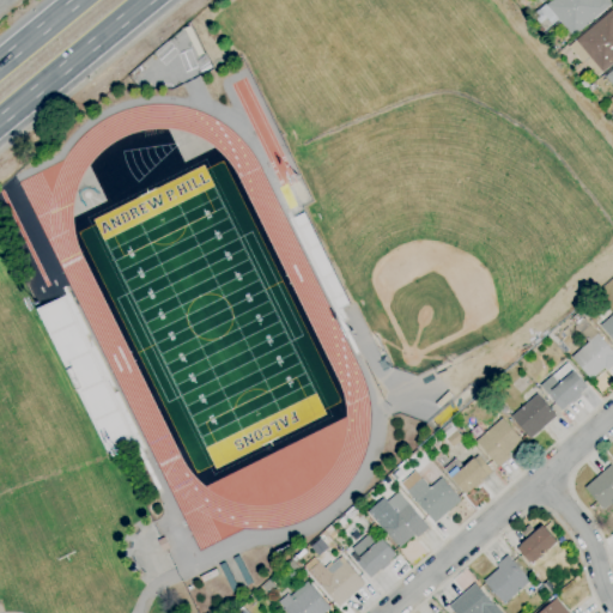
[(526,17),(522,12),(522,13),(511,0),(519,0),(530,13),(526,17)]
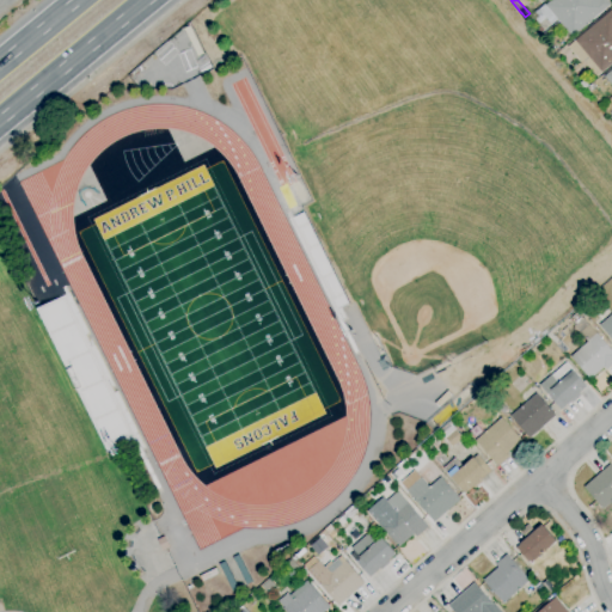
[(571,38),(557,20),(552,24),(546,18),(540,23),(533,14),(545,5),(545,6),(551,0),(607,0),(611,5),(571,38)]
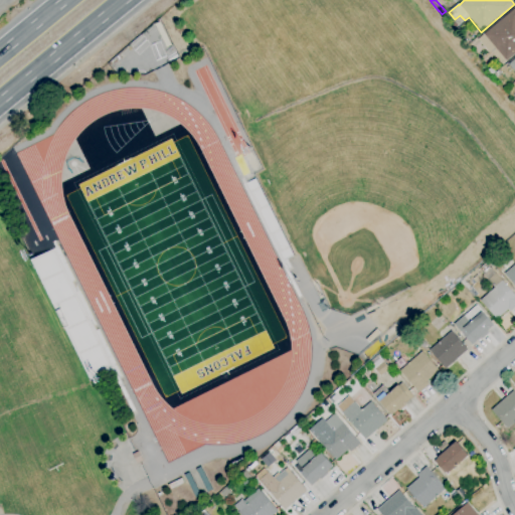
[(514,53),(502,64),(491,51),(489,53),(478,40),(473,44),(472,42),(483,33),(484,35),(514,8),(514,53)]
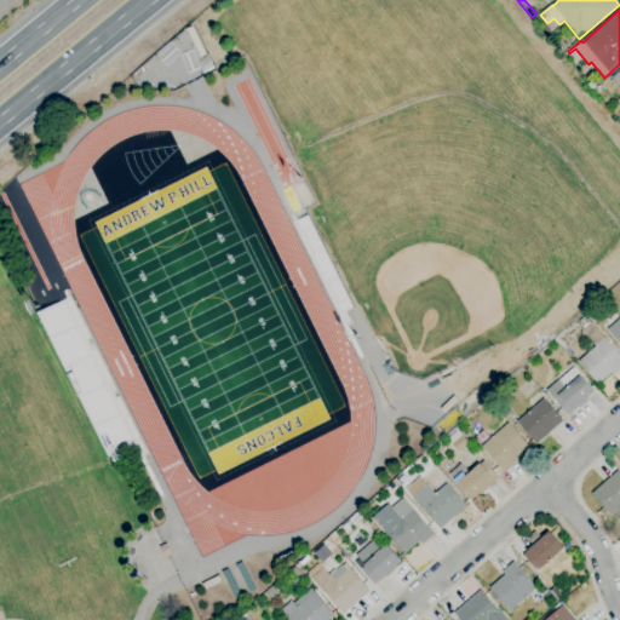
[(200,57),(187,29),(191,27),(206,55),(200,57)]
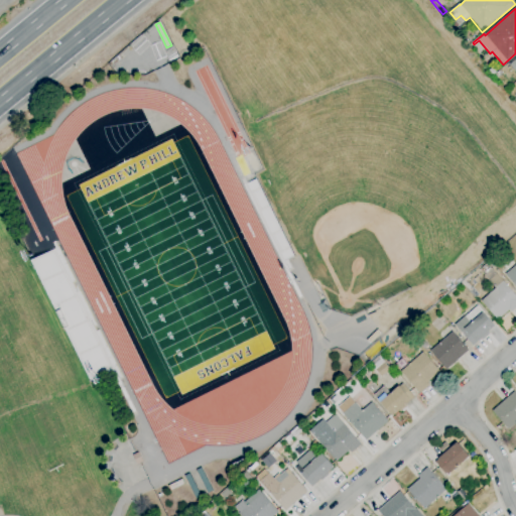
[(493,76),(489,71),(492,68),(497,73),(493,76)]
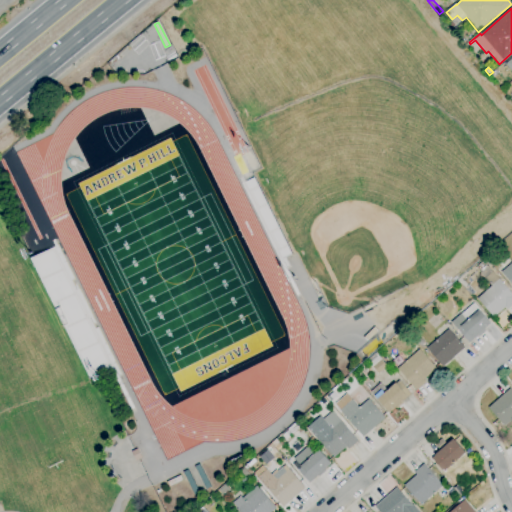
[(30,260),(88,379),(117,365),(58,246),(30,260)]
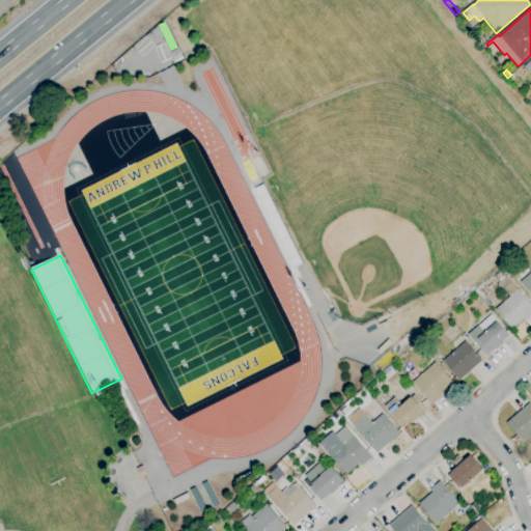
[(530,295),(520,282),(530,272),(530,295)]
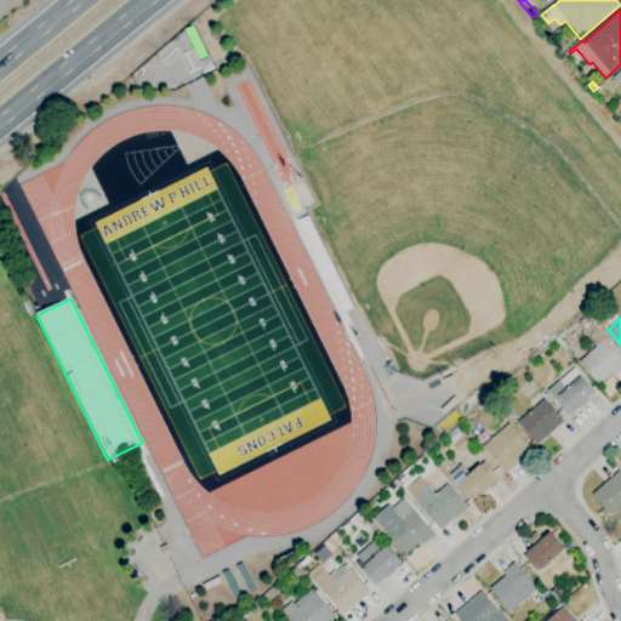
[(197,560),(279,525),(268,518),(274,511),(269,500),(267,497),(266,493),(255,496),(241,485),(205,493),(178,469),(118,323),(104,329),(102,335),(103,335),(107,343),(98,347),(109,375),(117,381),(140,438),(152,449),(152,450),(197,560)]
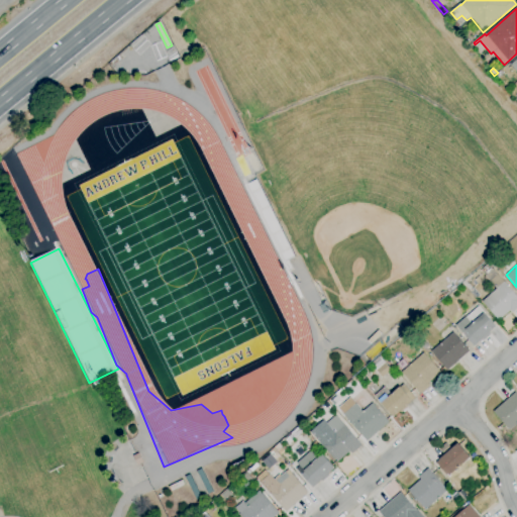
[(478,284),(473,282),(475,279),(476,280),(482,274),(484,278),(478,284)]
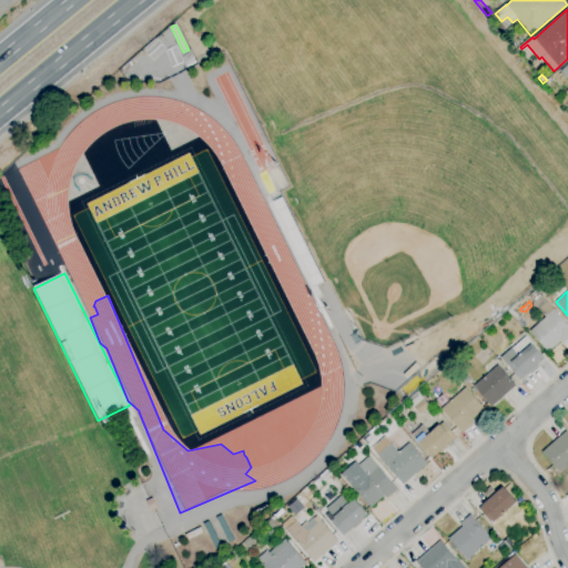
[(548,353),(529,332),(545,318),(538,310),(547,302),(567,326),(567,340),(564,344),(561,342),(548,353)]
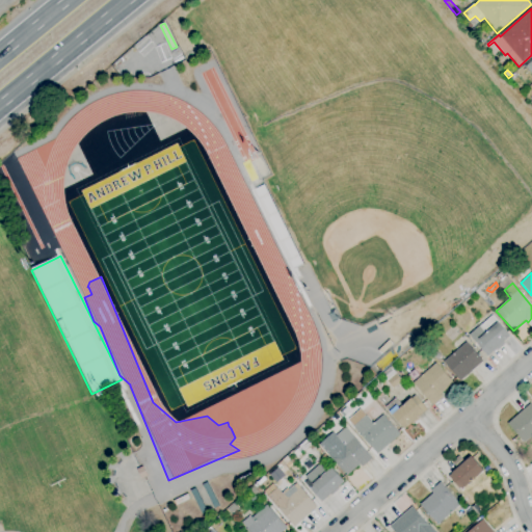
[(487,356),(476,344),(476,345),(469,337),(493,315),(499,323),(498,323),(510,337),(503,343),(505,344),(498,350),(497,349),(491,354),(490,353),(487,356)]
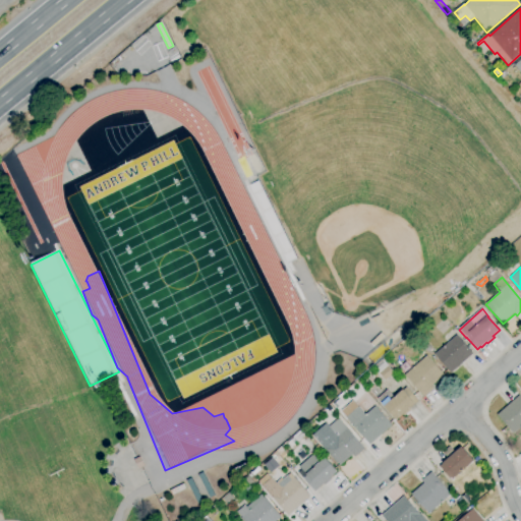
[(373,348),(370,344),(382,333),(385,337),(373,348)]
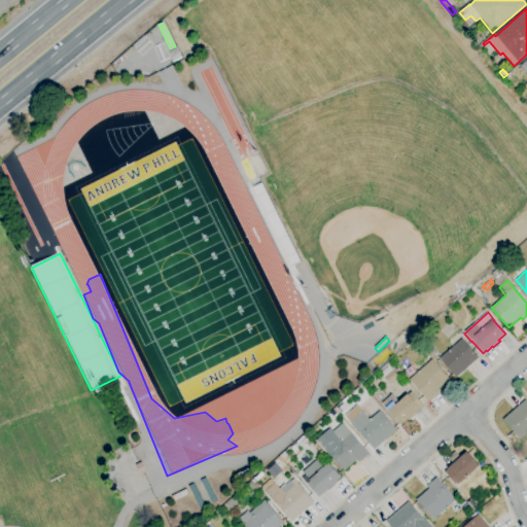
[(456,378),(440,358),(461,340),(479,358),(456,378)]
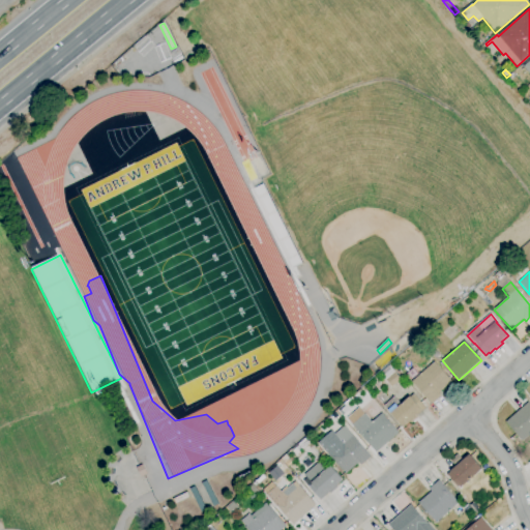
[(432,405),(411,382),(434,362),(451,382),(439,393),(441,396),(432,405)]
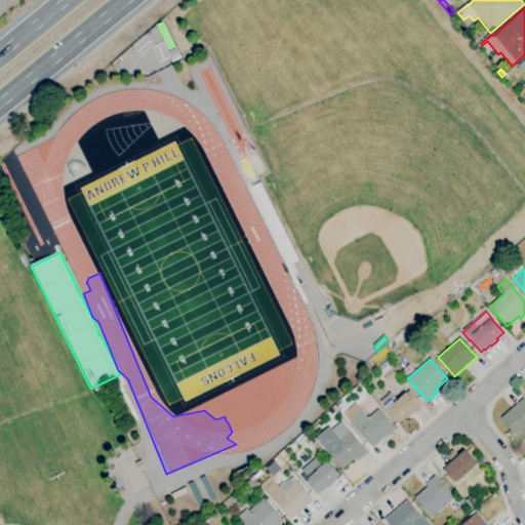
[(388,384),(377,372),(378,371),(377,369),(386,363),(397,376),(388,384)]
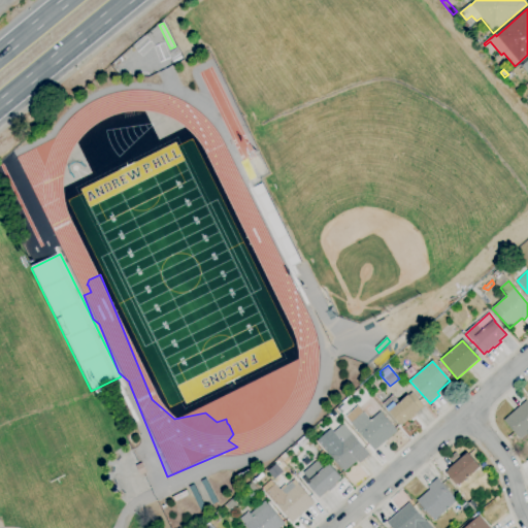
[(381,402),(376,397),(382,392),(387,397),(381,402)]
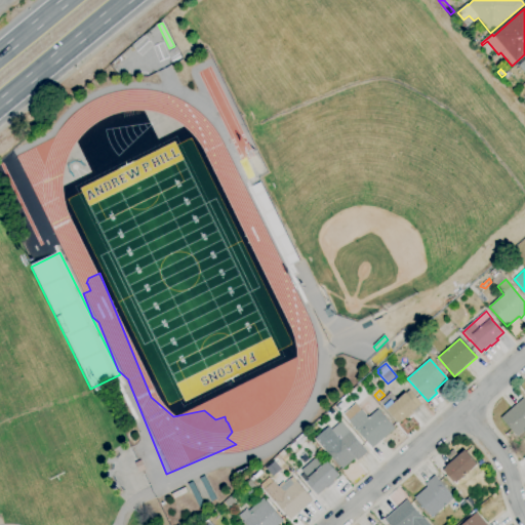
[(399,423),(380,402),(391,394),(397,401),(409,390),(421,405),(413,412),(414,413),(407,419),(406,418),(399,423)]
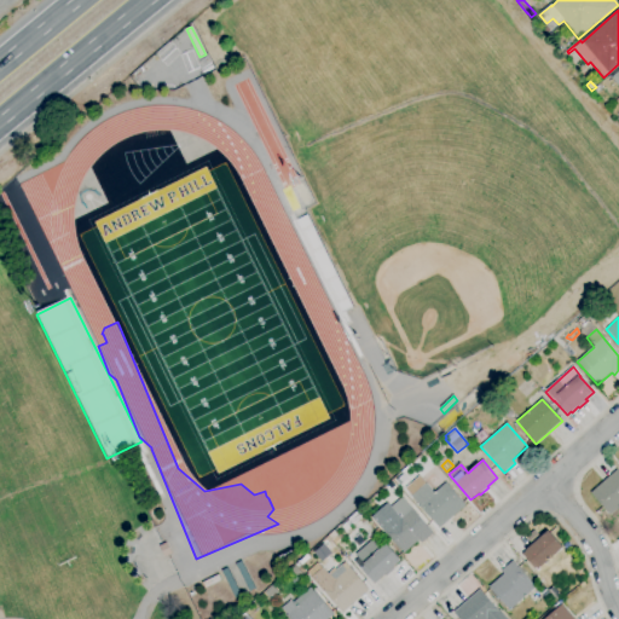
[(618,507),(611,515),(591,493),(617,470),(618,473),(618,507)]
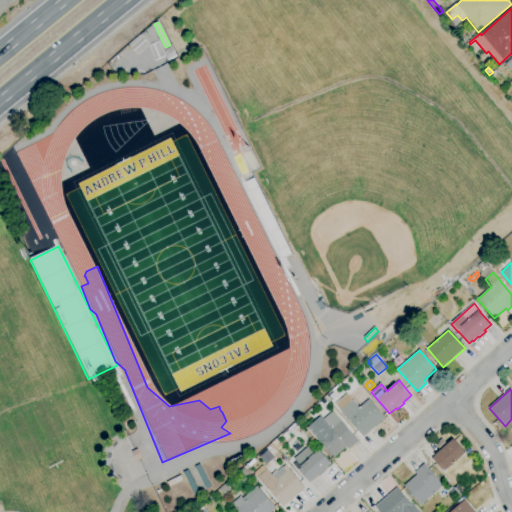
[(363,437),(340,411),(352,400),(359,408),(368,400),(385,418),(363,437)]
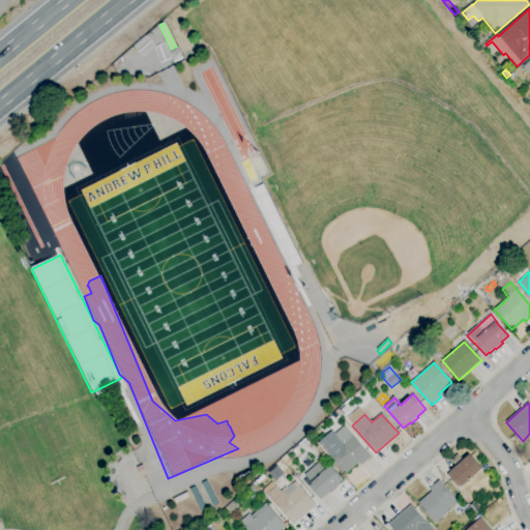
[(346,474),(330,457),(329,457),(318,443),(332,431),(335,434),(345,425),(352,435),(371,457),(361,466),(358,463),(346,474)]
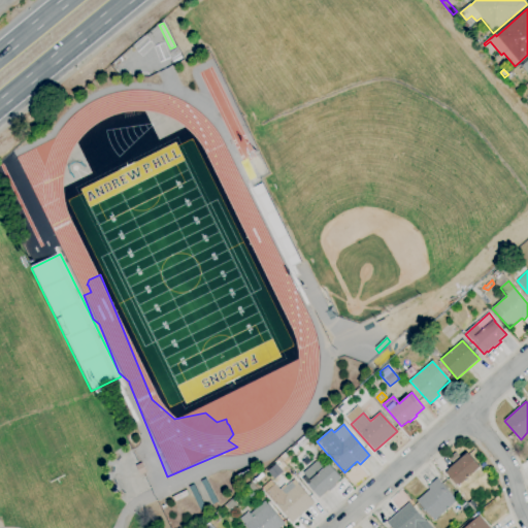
[(283,462),(279,457),(285,453),(288,458),(283,462)]
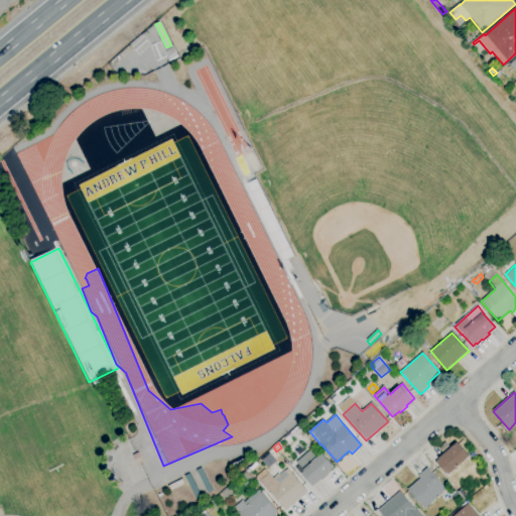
[(446,476),(434,463),(443,455),(438,448),(445,442),(450,448),(457,442),(469,458),(450,474),(449,473),(446,476)]
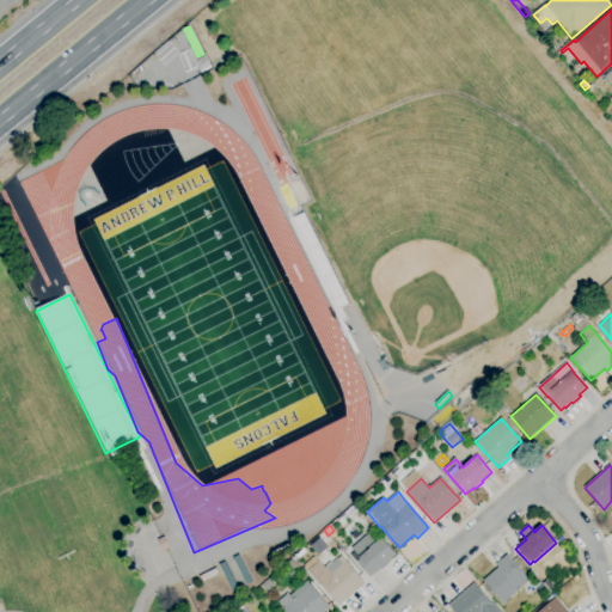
[(369,579),(355,562),(360,558),(352,549),(369,532),(378,542),(381,538),(396,555),(389,562),(390,563),(381,570),(380,569),(369,579)]
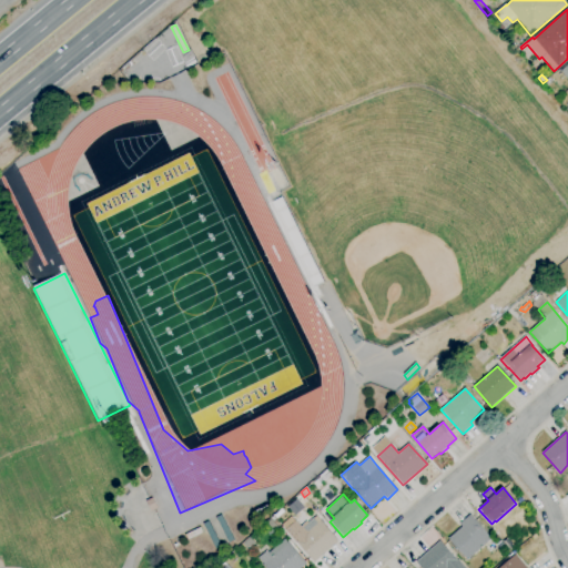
[(151,511),(146,501),(153,498),(158,508),(151,511)]
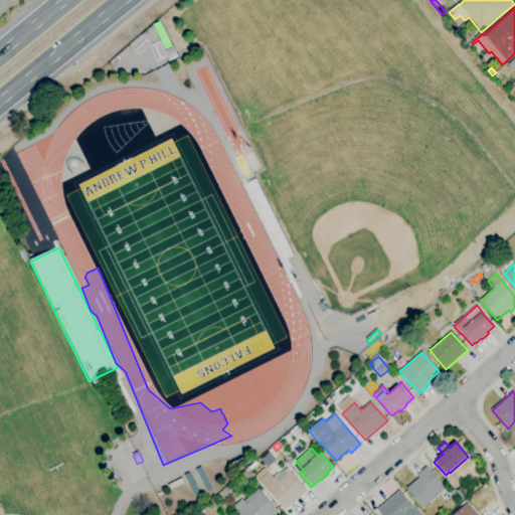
[(423,508),(406,489),(418,478),(416,475),(426,467),(445,489),(423,508)]
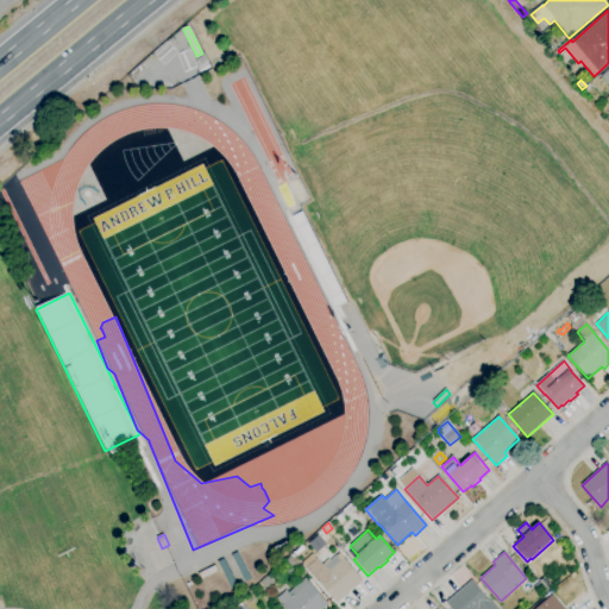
[(337,603),(306,569),(318,559),(324,566),(337,556),(340,562),(344,559),(363,581),(337,603)]
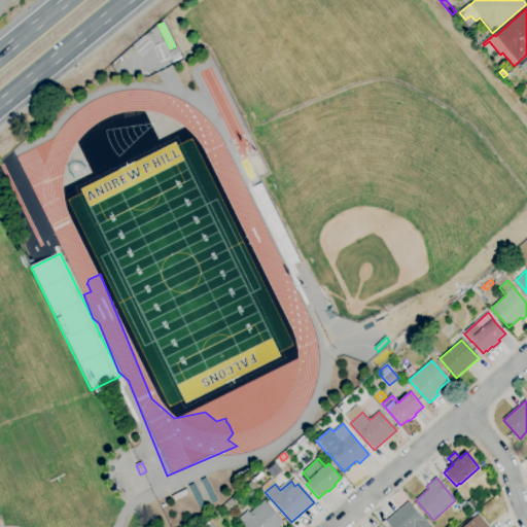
[(201,510),(188,487),(192,484),(205,507),(201,510)]
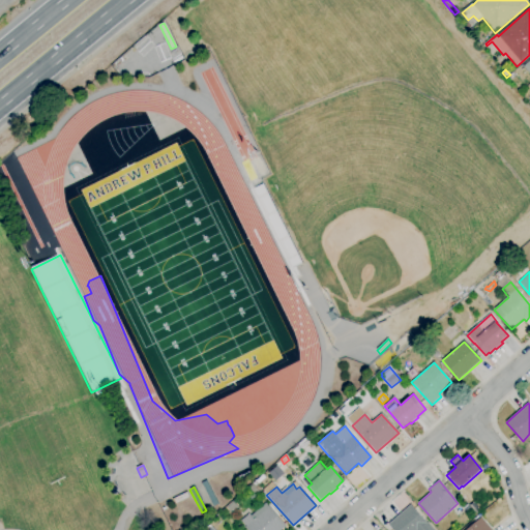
[(233,514),(227,508),(233,502),(239,509),(233,514)]
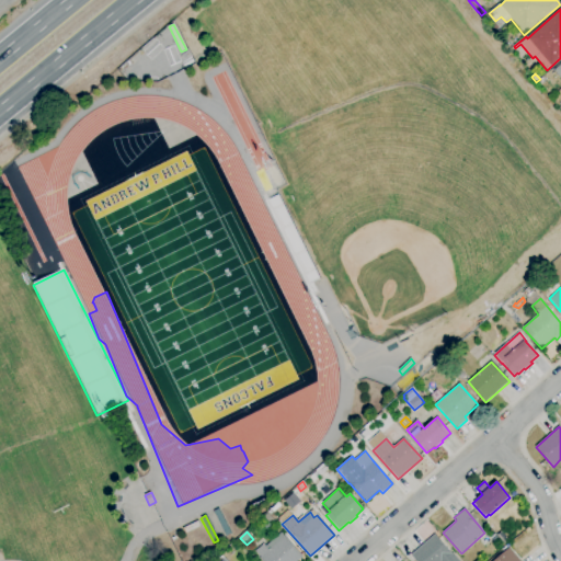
[(415,560),(411,556),(434,535),(451,554),(453,553),(459,560),(415,560)]
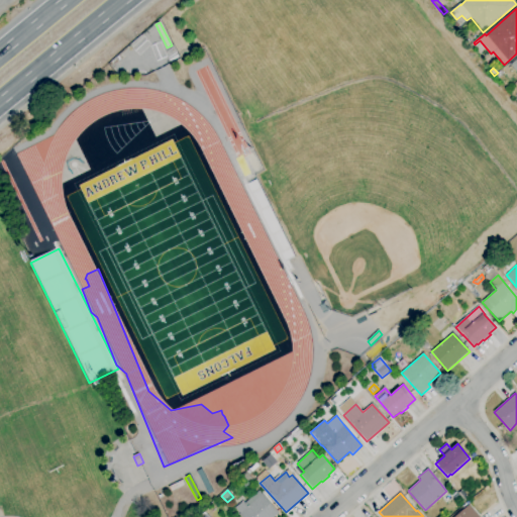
[(241,516),(234,508),(242,502),(247,507),(262,495),(279,514),(275,516),(241,516)]
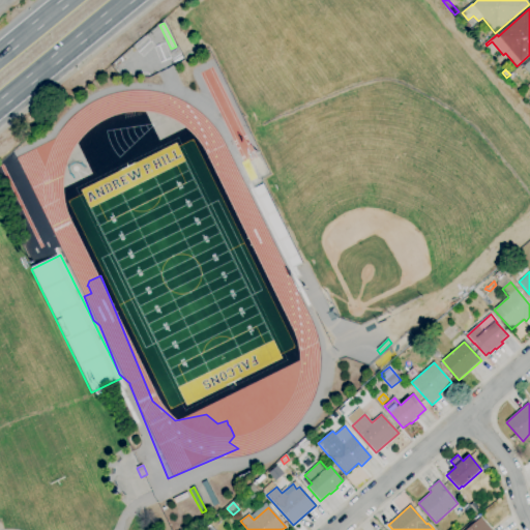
[(466,529),(480,518),(491,529),(466,529)]
